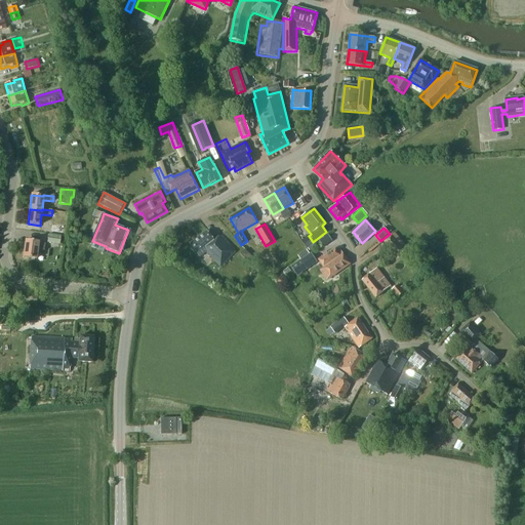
[(220,267),(236,251),(220,236),(214,240),(207,231),(190,244),(200,257),(206,252),(220,267)]
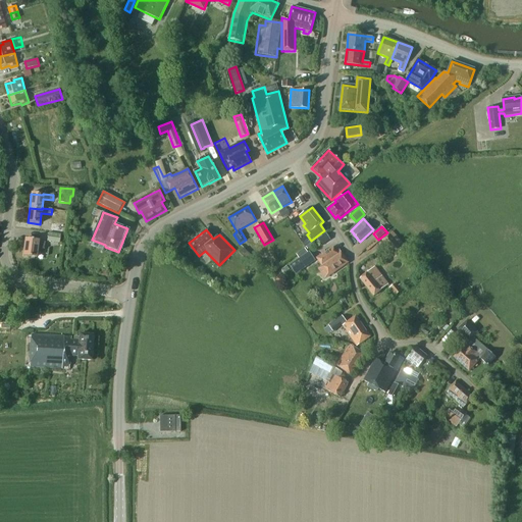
[(60,235),(48,232),(46,242),(59,244),(60,235)]
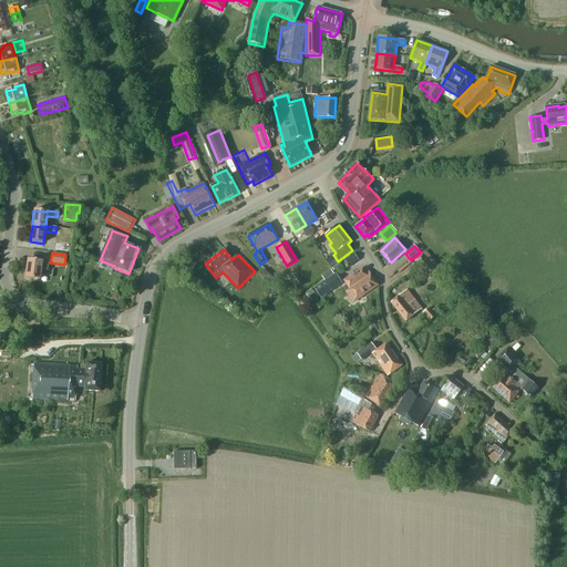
[(349,267),(359,260),(354,254),(344,260),(349,267)]
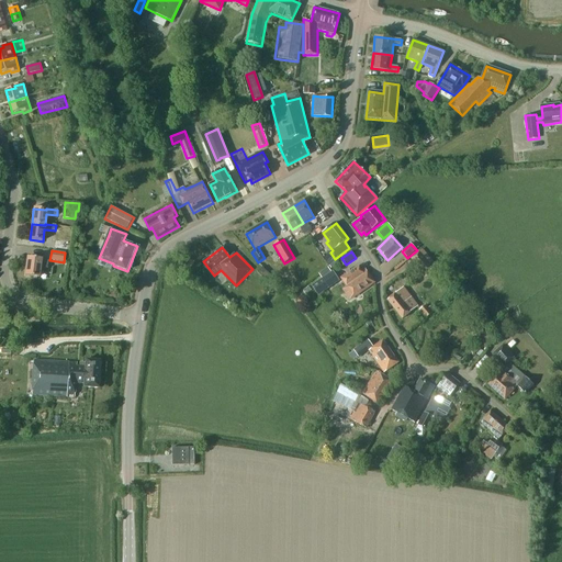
[(330,255),(324,259),(329,266),(335,261),(330,255)]
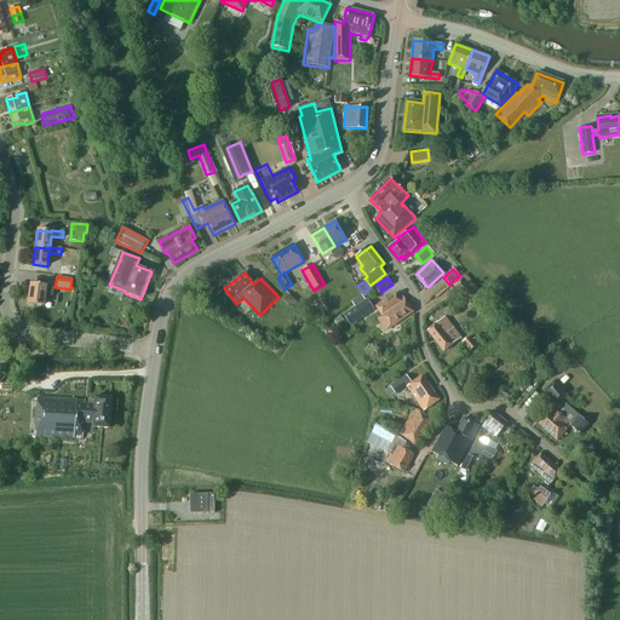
[(287,288),(304,308),(311,302),(294,282),(287,288)]
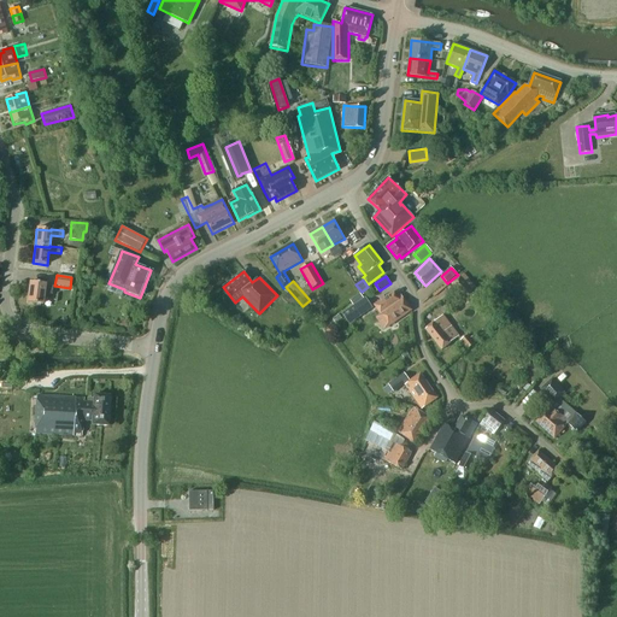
[(52,294),(53,287),(45,287),(45,285),(30,282),(28,303),(42,305),(43,294),(52,294)]
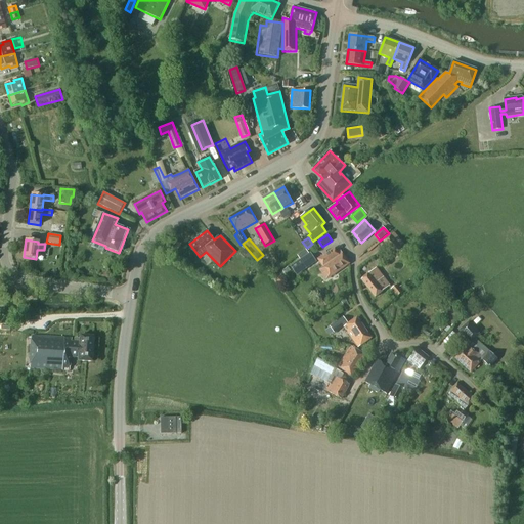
[(331,277),(350,264),(341,251),(337,253),(334,248),(318,259),(331,277)]
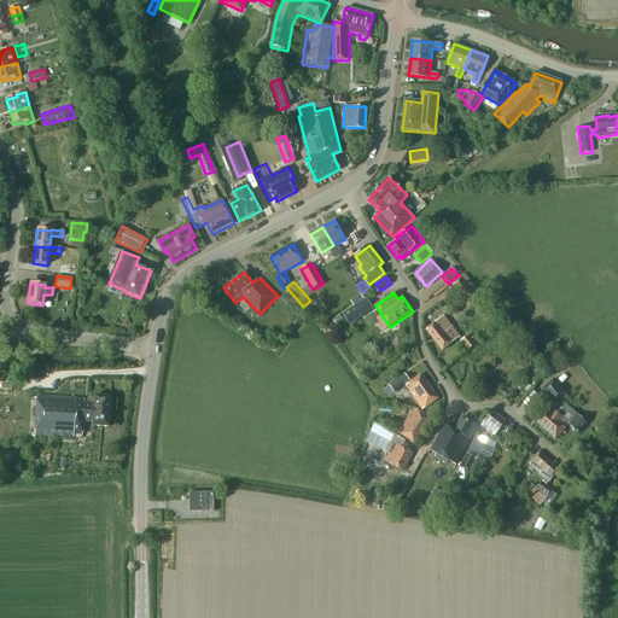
[(373,309),(366,298),(343,315),(350,326),(373,309)]
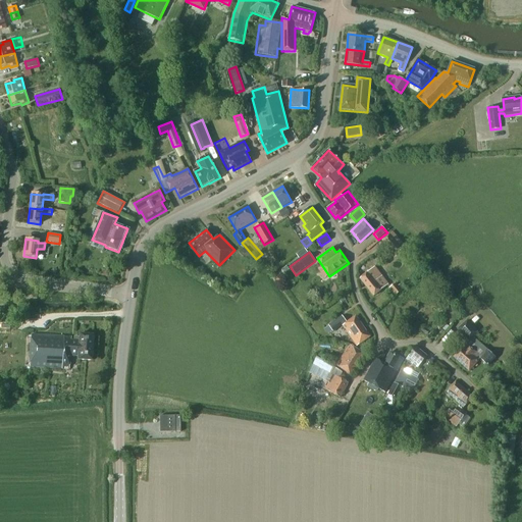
[(387,284),(381,276),(382,276),(375,267),(360,278),(374,296),(387,284)]
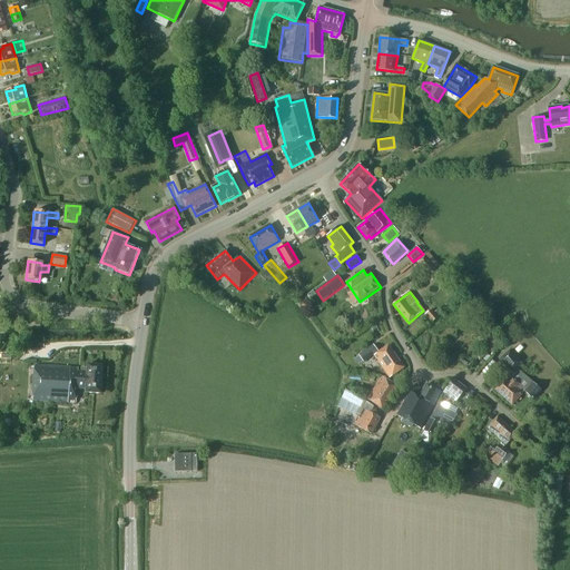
[(441,315),(434,307),(425,314),(432,323),(441,315)]
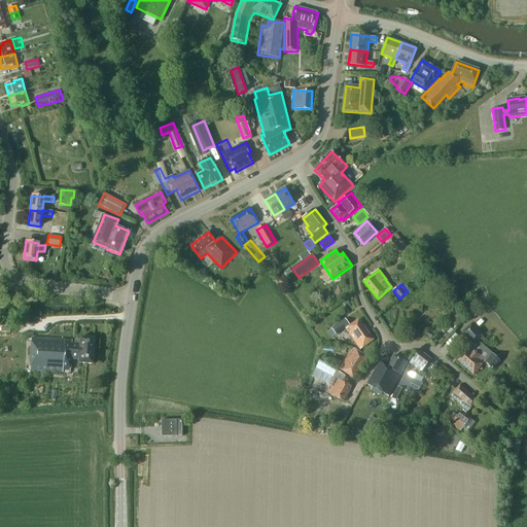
[(456,327),(458,325),(462,318),(464,316),(455,309),(453,312),(447,321),(452,324),(456,327)]
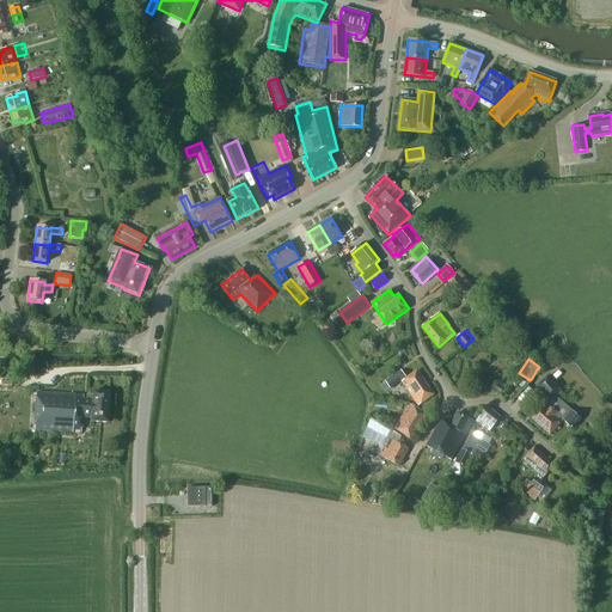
[(417,371),(407,378),(401,371),(385,381),(391,390),(402,381),(418,407),(434,395),(417,371)]
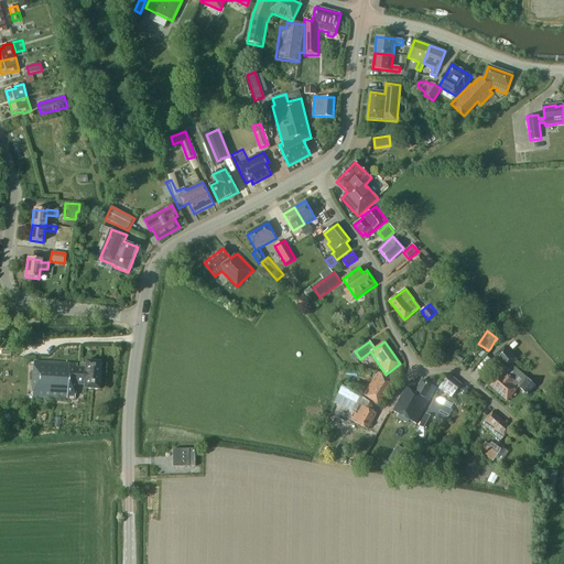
[(507,401),(519,388),(527,396),(535,387),(528,378),(514,366),(519,362),(505,346),(494,356),(506,369),(503,371),(503,370),(489,386),(507,401)]
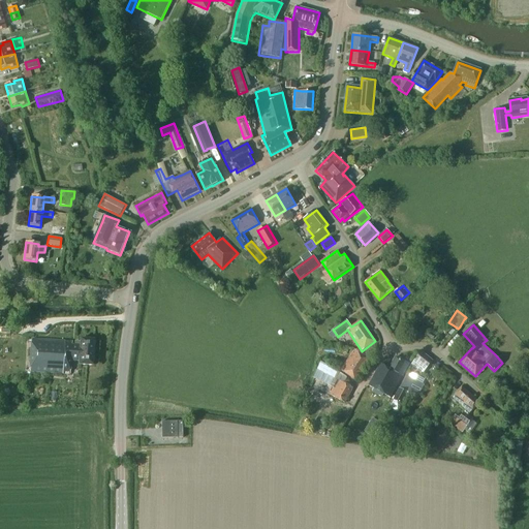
[(93,366),(93,360),(94,340),(80,339),(80,342),(32,339),(30,372),(70,374),(71,361),(79,362),(79,365),(93,366)]
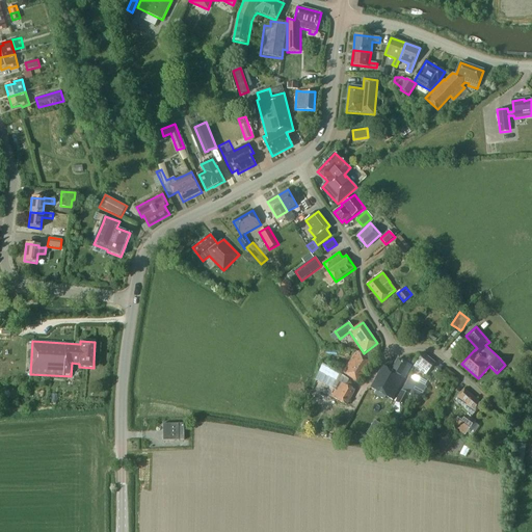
[(356,382),(370,362),(371,361),(357,351),(343,373),(356,382)]
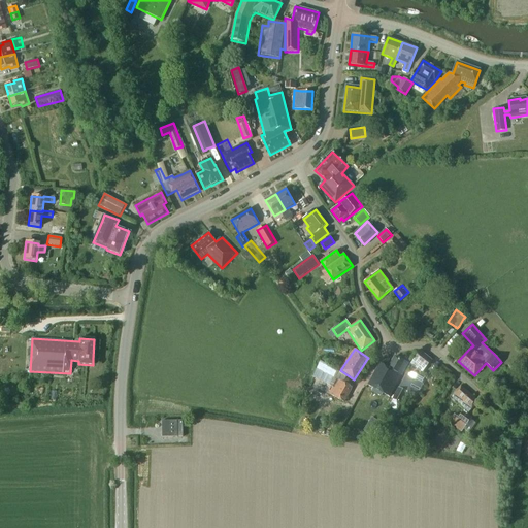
[(422,372),(432,361),(421,352),(411,364),(422,372)]
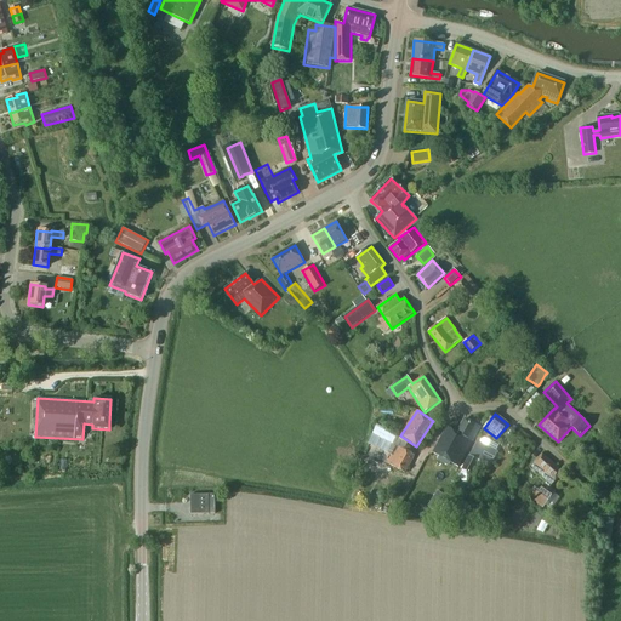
[(459,467),(479,428),(465,420),(459,433),(448,427),(433,453),(459,467)]
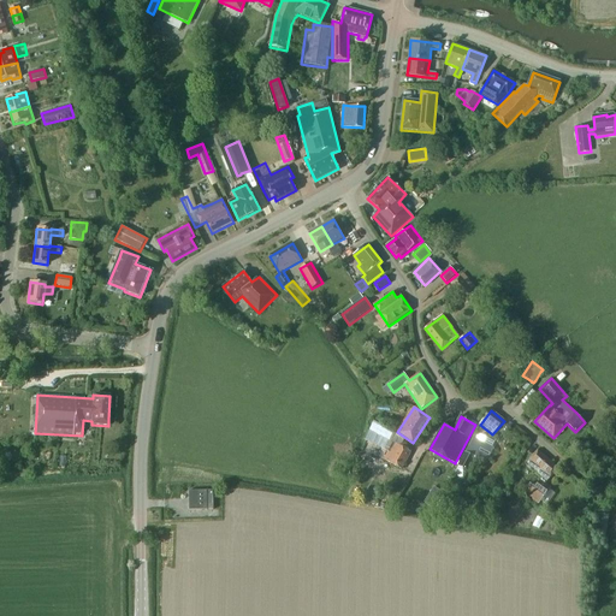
[(367,431),(377,436),(379,437),(380,436),(391,442),(395,434),(384,428),(384,427),(372,421),(367,431)]
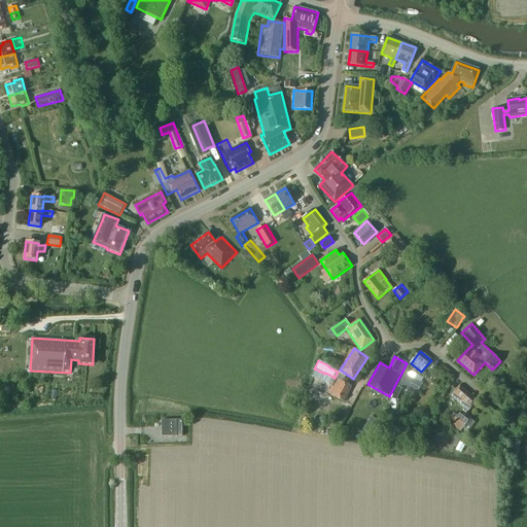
[(416,396),(423,384),(406,375),(398,387),(391,399),(400,405),(408,392),(416,396)]
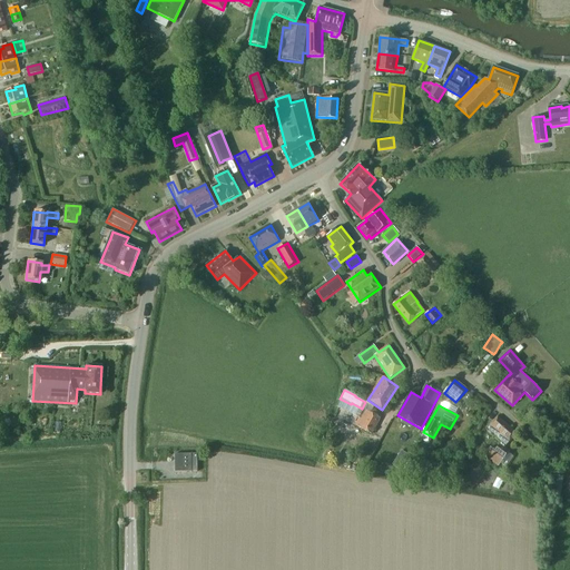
[(372,434),(382,414),(372,409),(370,413),(366,411),(362,419),(360,418),(355,425),(372,434)]
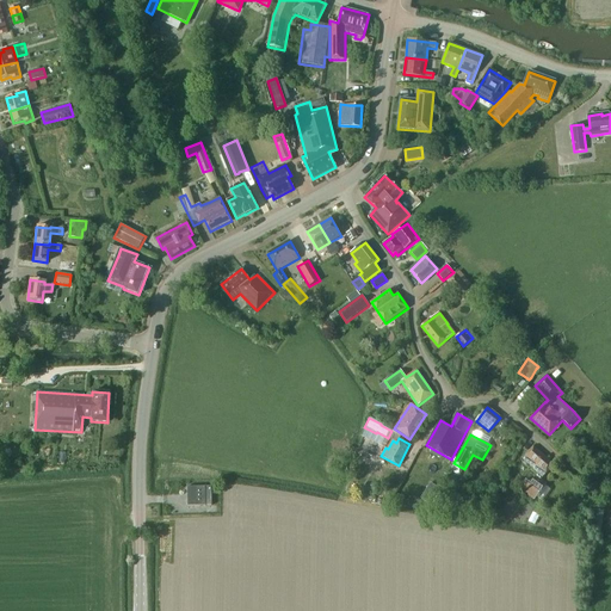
[(523,458),(539,473),(536,476),(531,483),(526,480),(519,488),(535,500),(541,492),(545,485),(547,483),(541,480),(543,477),(554,466),(534,446),(523,458)]
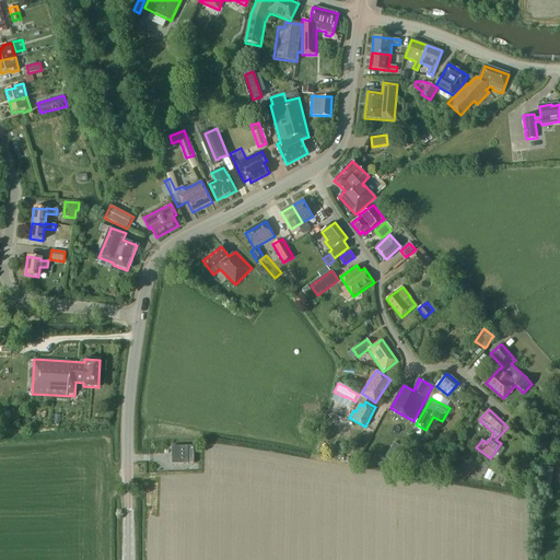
[(171,464),(194,464),(193,446),(171,446),(171,464)]
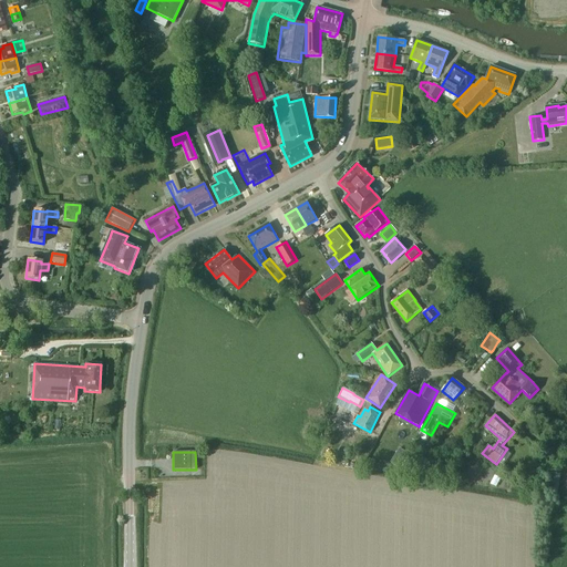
[(414,474),(418,467),(413,456),(409,454),(401,467),(414,474)]
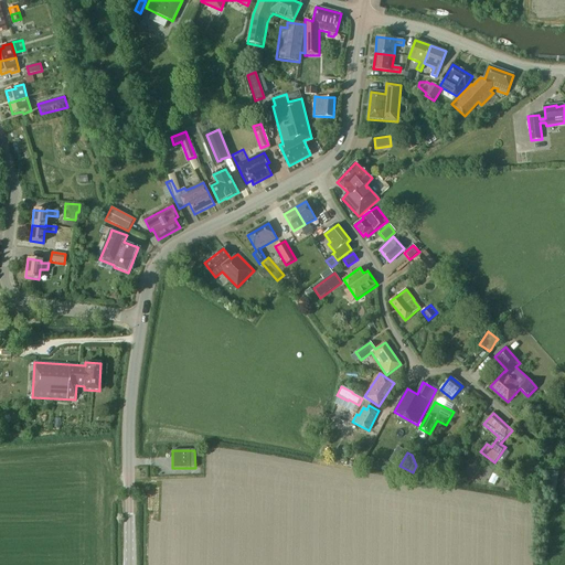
[(429,477),(430,473),(434,469),(425,465),(424,465),(419,472),(429,477)]
